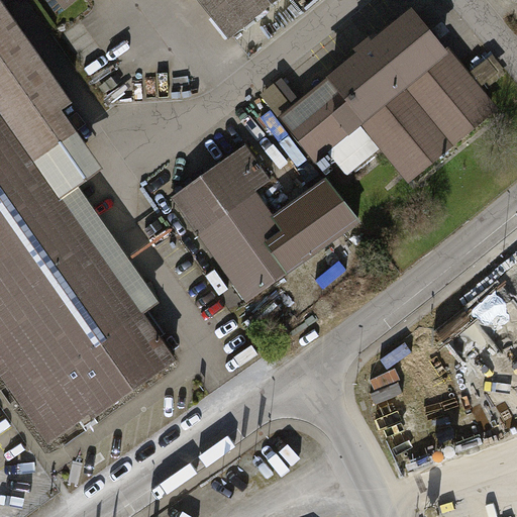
[(197,0),(229,43),(288,0),(197,0)]
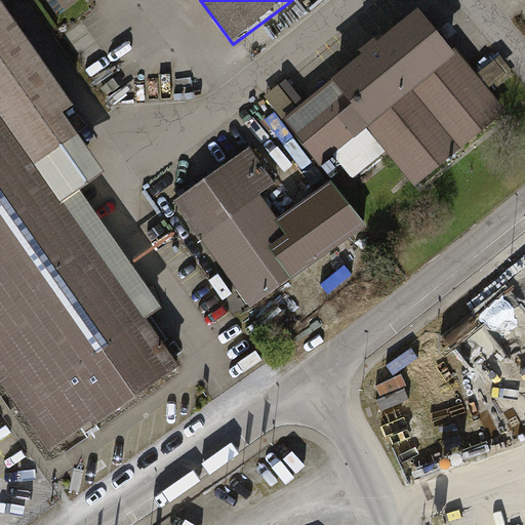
[(0,385),(51,457),(180,366),(150,323),(165,312),(81,193),(108,174),(68,117),(78,111),(3,4),(0,5),(0,385)]
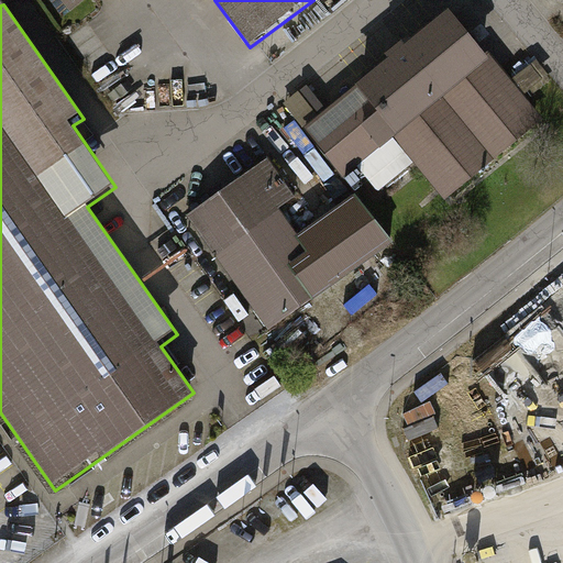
[(444,200),(542,121),(451,9),(305,128),(344,177),(393,138),(444,200)]
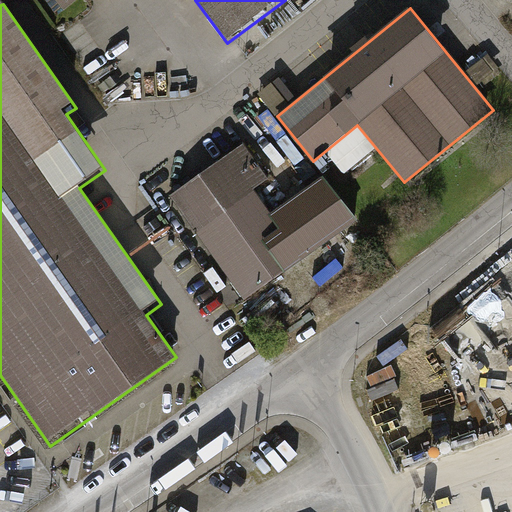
[(481,82),(496,70),(485,56),(470,68),(481,82)]
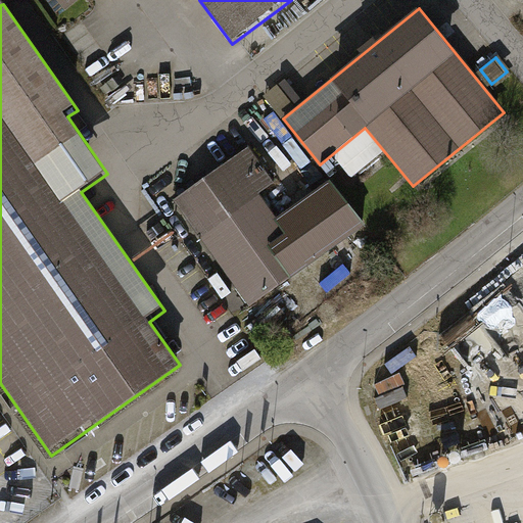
[(246,307),(308,267),(278,220),(262,196),(277,186),(252,148),(175,199),(246,307)]
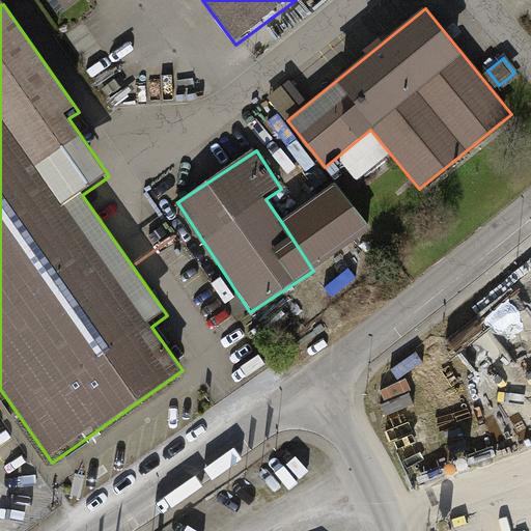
[(338,183),(282,223),(313,271),(371,230),(338,183)]
